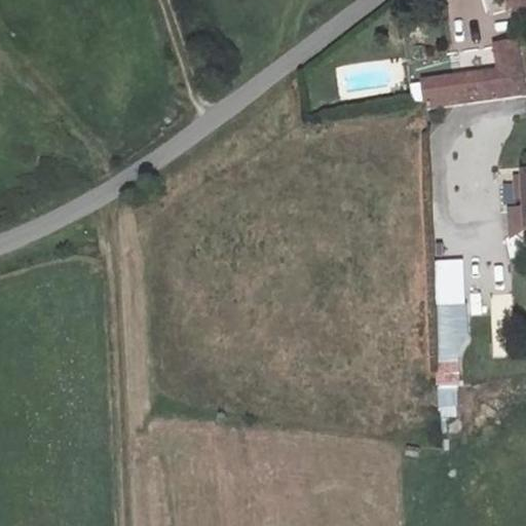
[(525,0),(511,0),(513,5),(518,24),(525,21),(525,0)]
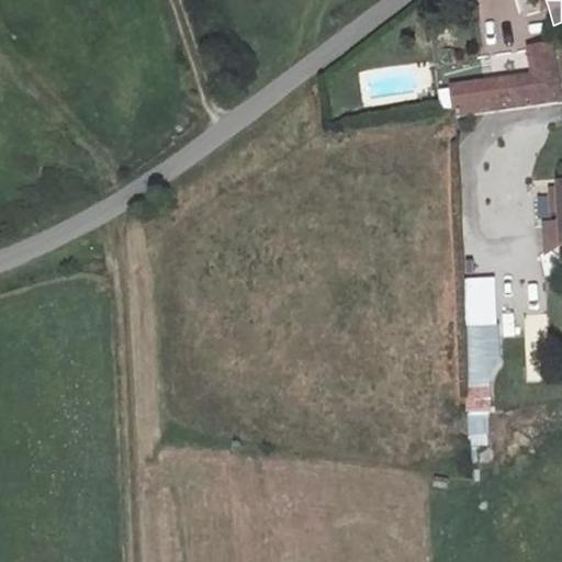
[(549,104),(540,49),(516,52),(520,79),(475,85),(475,87),(479,111),(480,115),(549,104)]
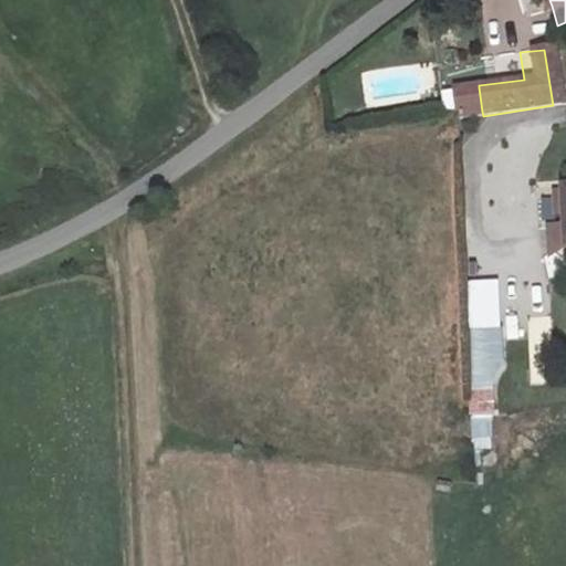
[(482,112),(479,87),(465,90),(469,114),(482,112)]
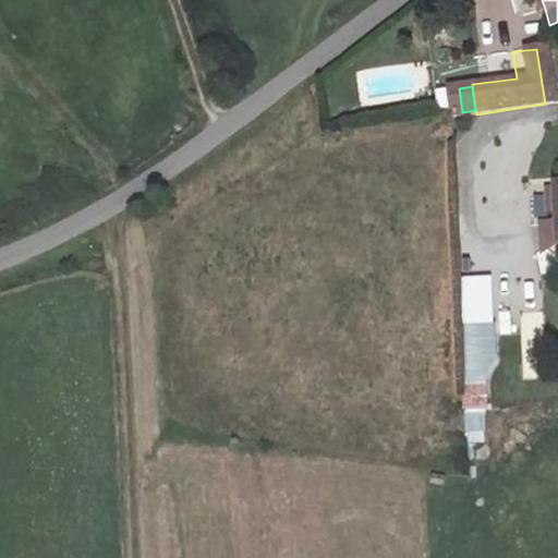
[(493,322),(490,275),(460,276),(462,324),(493,322)]
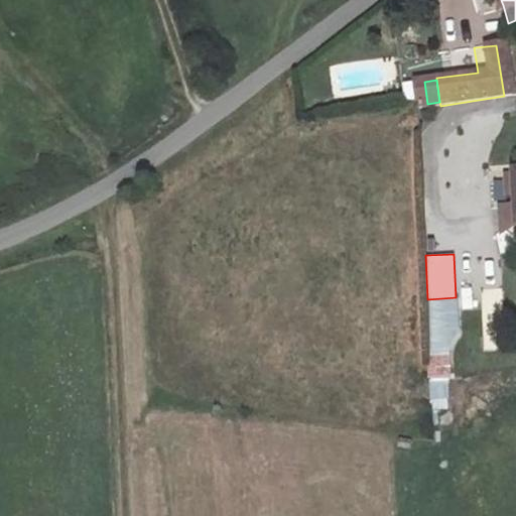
[(457,336),(456,297),(427,299),(430,377),(452,377),(450,349),(457,336)]
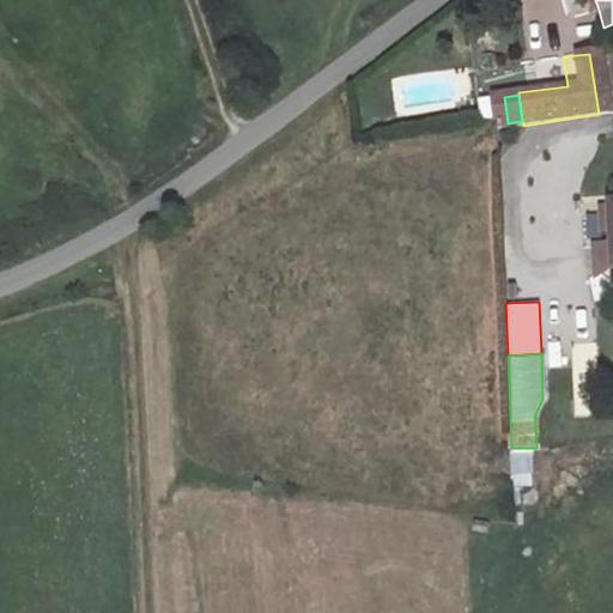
[(514,487),(534,485),(532,453),(511,454),(514,487)]
